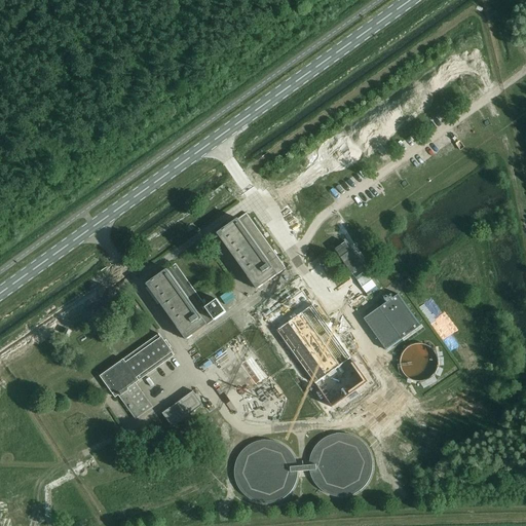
[(257,290),(286,269),(246,213),(217,234),(250,279),(248,282),(253,288),(255,287),(257,290)]
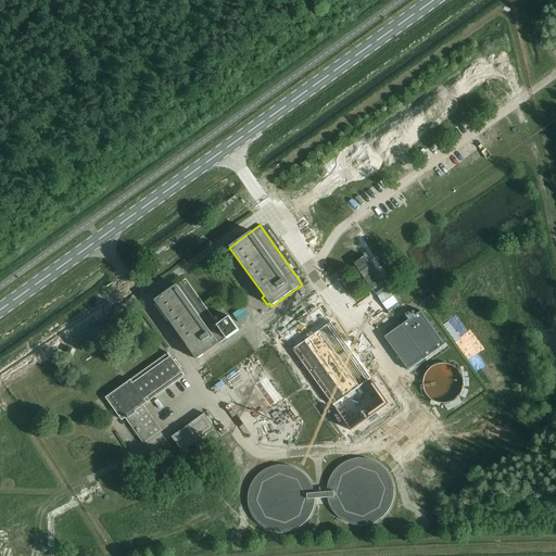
[(154,301),(174,327),(189,349),(187,351),(192,358),(194,356),(197,359),(239,329),(229,317),(218,325),(186,279),(154,301)]
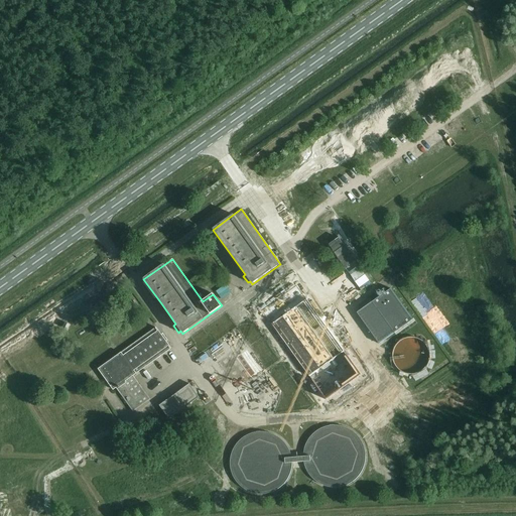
[(327,399),(362,374),(298,285),(263,310),(327,399)]
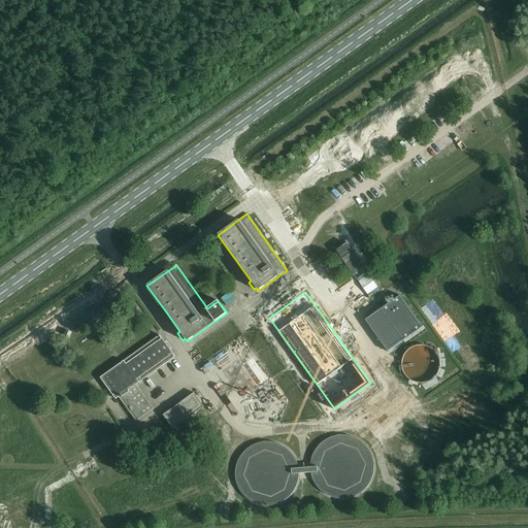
[(388,303),(364,320),(388,352),(422,327),(399,295),(392,300),(389,297),(385,300),(388,303)]
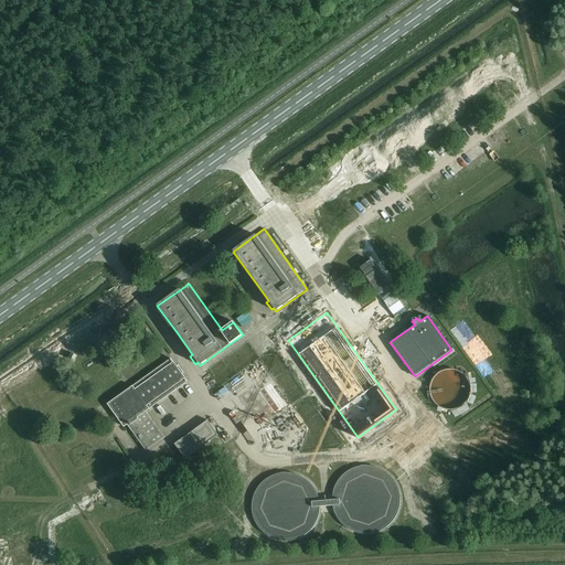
[(146,412),(177,390),(188,382),(182,374),(183,373),(178,365),(177,366),(171,359),(107,404),(124,427),(127,425),(145,450),(163,437),(146,412)]
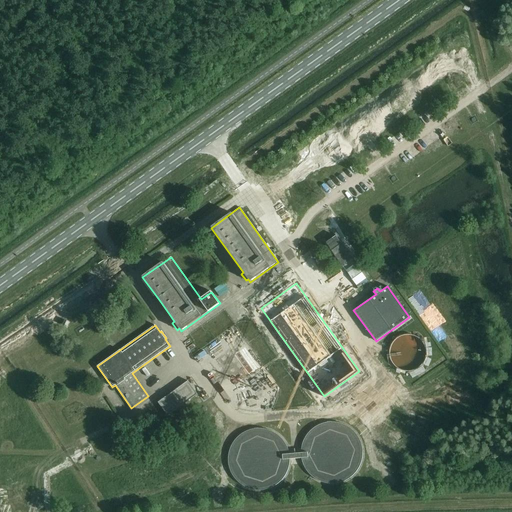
[(415,361),(399,367),(403,379),(429,370),(427,364),(417,367),(415,361)]
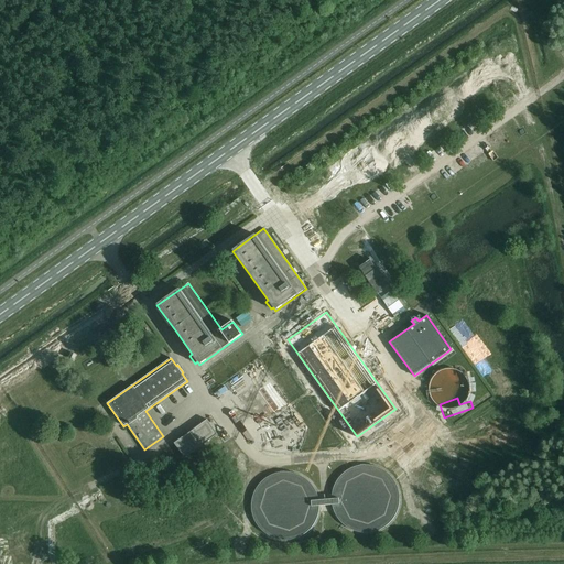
[(271,400),(268,413),(280,416),(282,403),(271,400)]
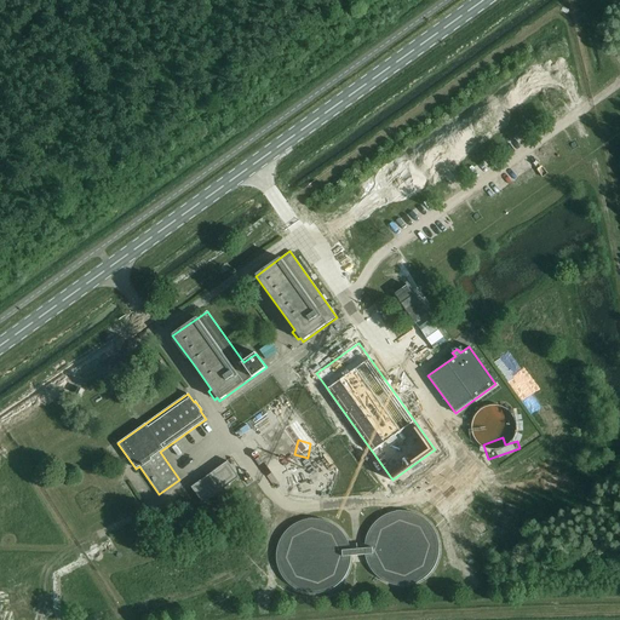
[(202,504),(239,477),(228,461),(191,488),(202,504)]
